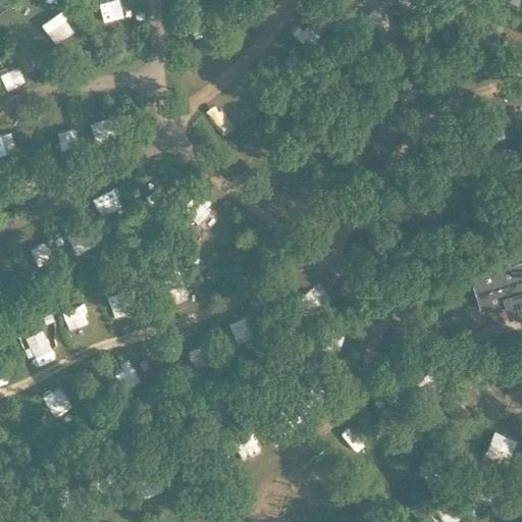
[(105,27),(126,22),(122,2),(101,6),(105,27)]
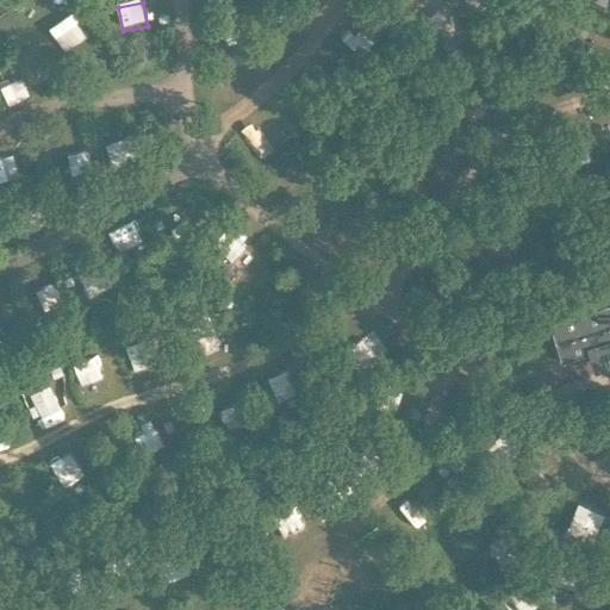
[(61,49),(82,36),(68,12),(47,24),(61,49)]
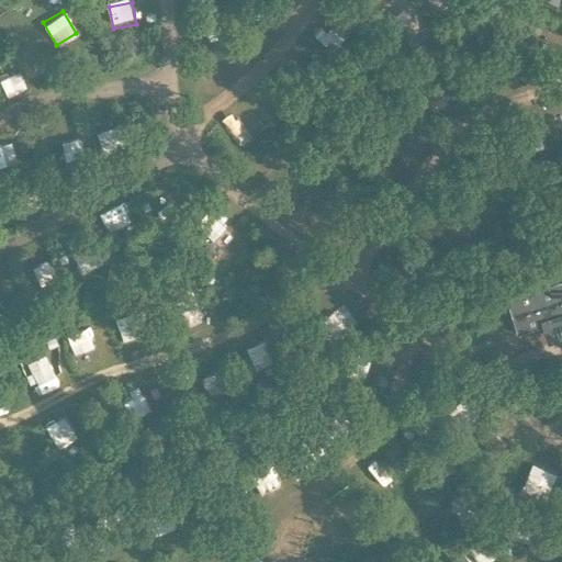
[(9,97),(26,88),(19,71),(0,80),(9,97)]
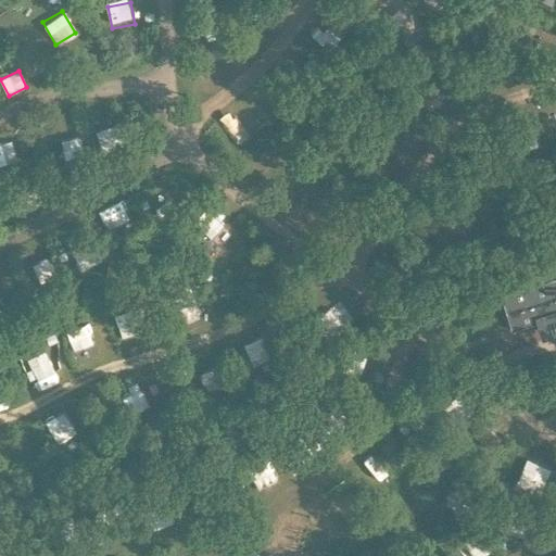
[(15,144),(0,146),(0,165),(19,163),(15,144)]
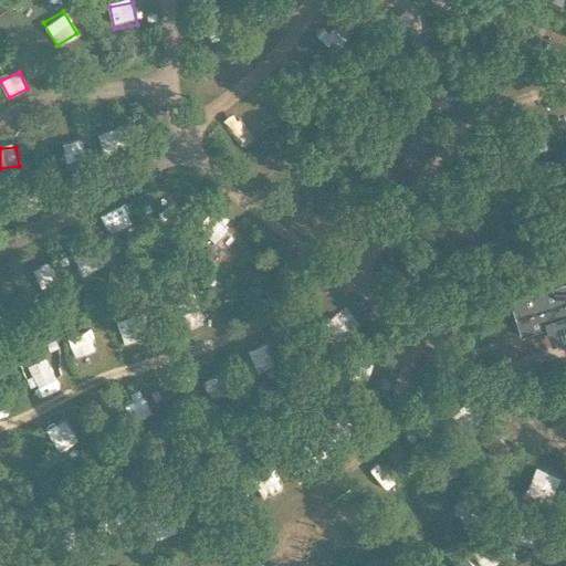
[(117,232),(134,221),(123,205),(106,216),(117,232)]
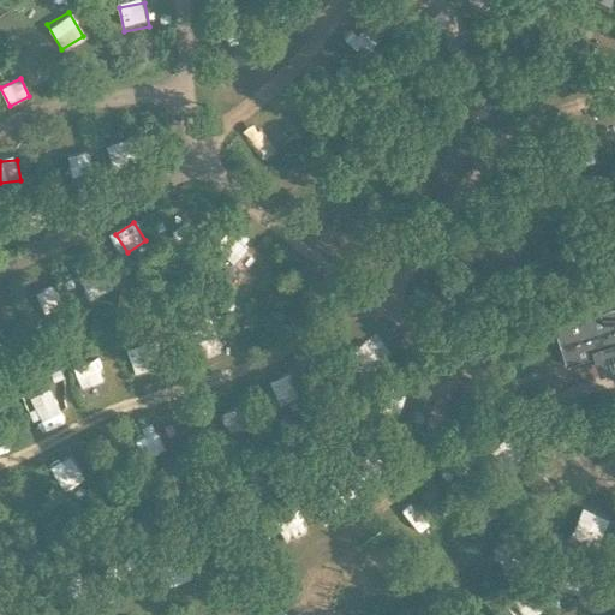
[(35,296),(53,288),(46,268),(28,275),(35,296)]
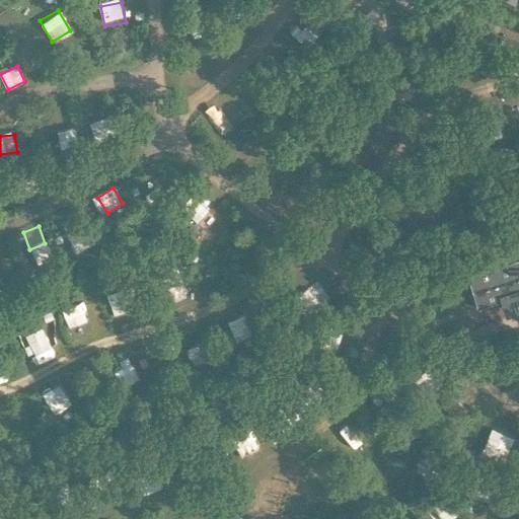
[(0,243),(0,264),(11,261),(5,242),(0,243)]
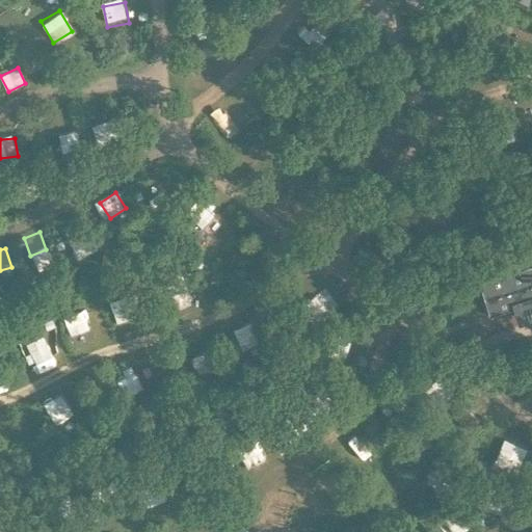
[(490,311),(514,302),(520,318),(531,314),(531,258),(479,276),(490,311)]
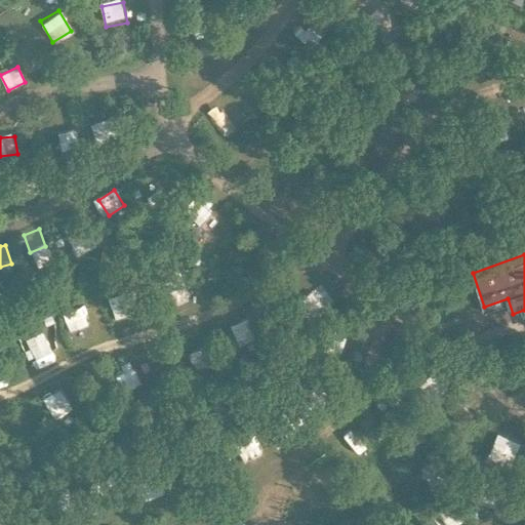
[(110,296),(115,328),(136,325),(132,293),(110,296)]
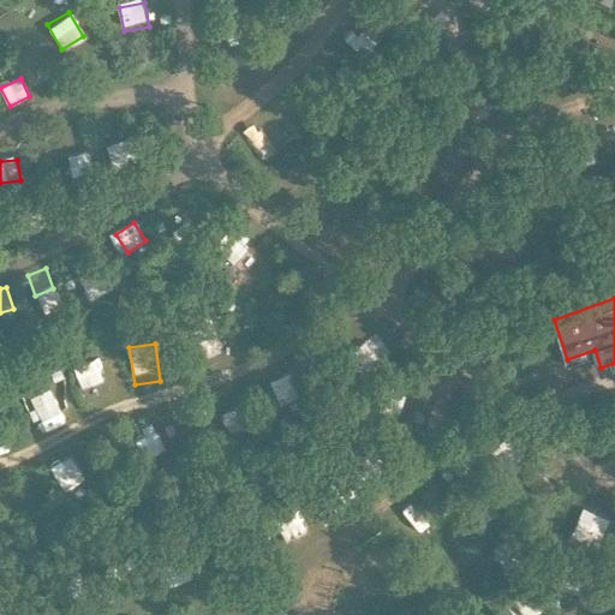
[(75,369),(82,390),(103,384),(97,362),(75,369)]
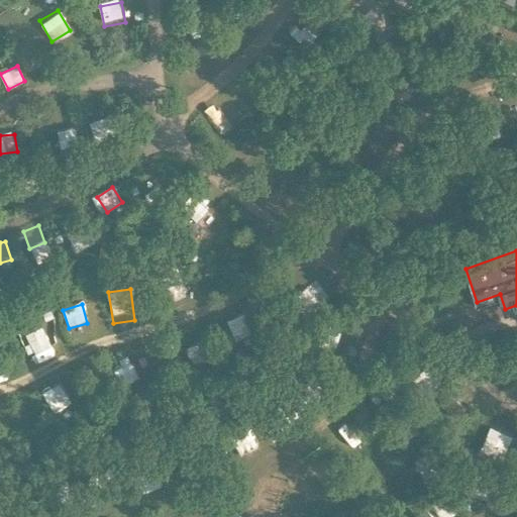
[(231,321),(237,338),(249,334),(243,317),(231,321)]
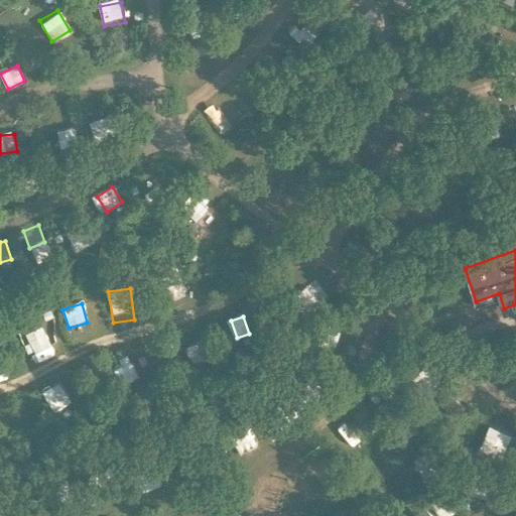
[(26,335),(39,363),(57,354),(44,326),(26,335)]
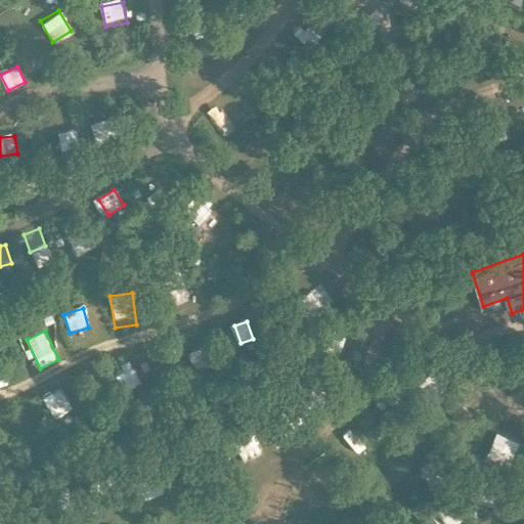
[(50,410),(67,405),(61,390),(45,396),(50,410)]
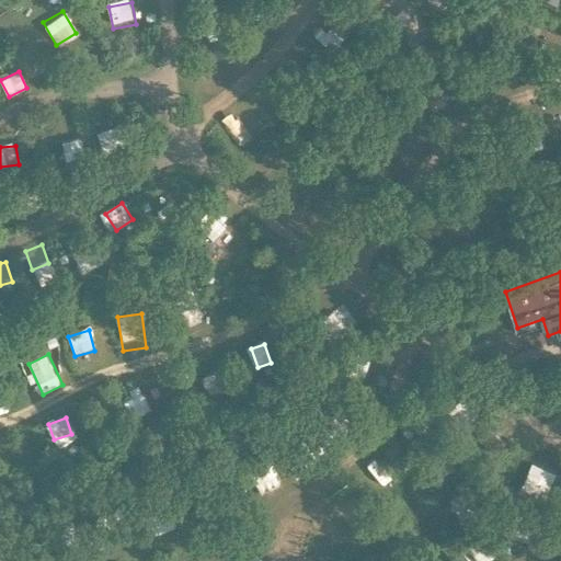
[(477,443),(499,458),(507,447),(485,431),(477,443)]
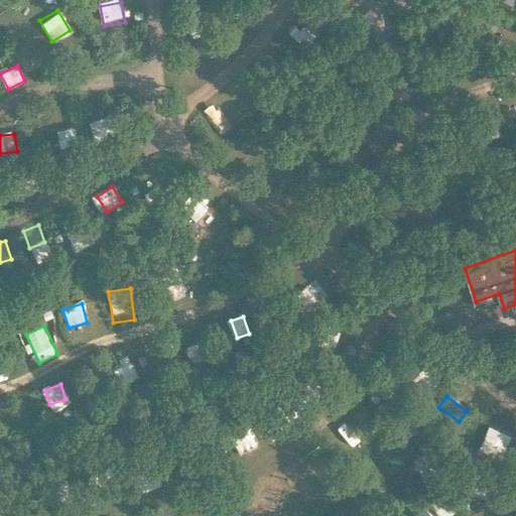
[(497,446),(508,438),(495,418),(483,426),(497,446)]
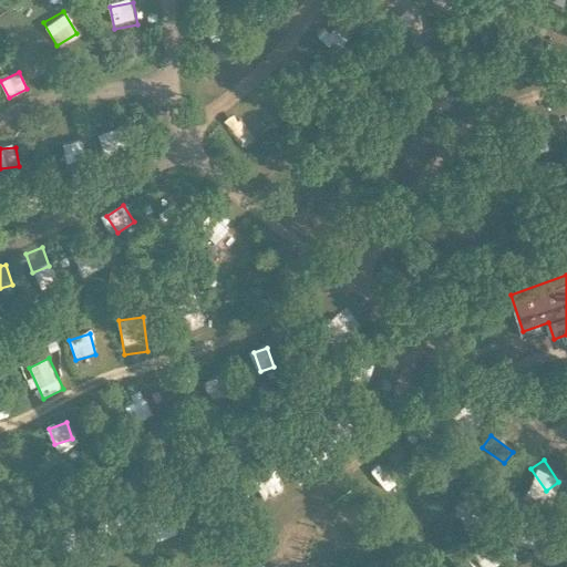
[(156,540),(174,534),(167,516),(150,523),(156,540)]
